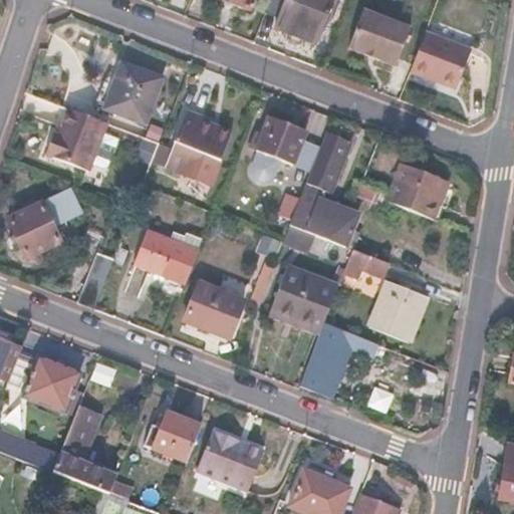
[(222,0),(249,10),(252,0),(222,0)]
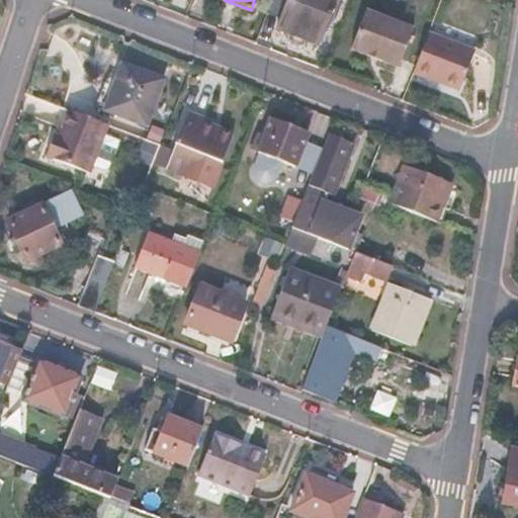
[(270,0),(265,14),(280,20),(277,29),(326,49),(338,18),(336,17),(342,0),(270,0)]
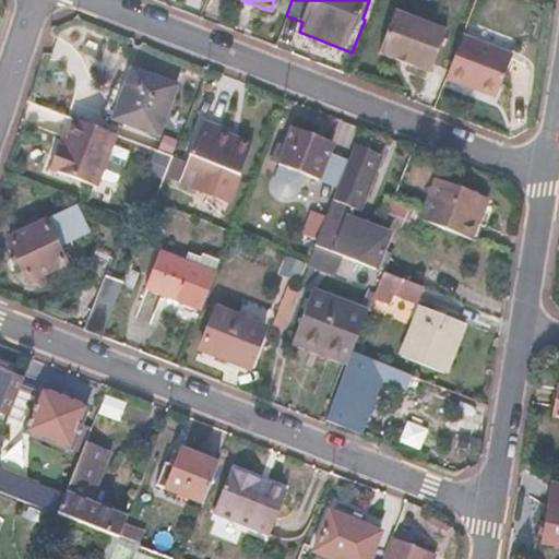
[(427,73),(443,31),(392,11),(376,52),(427,73)]
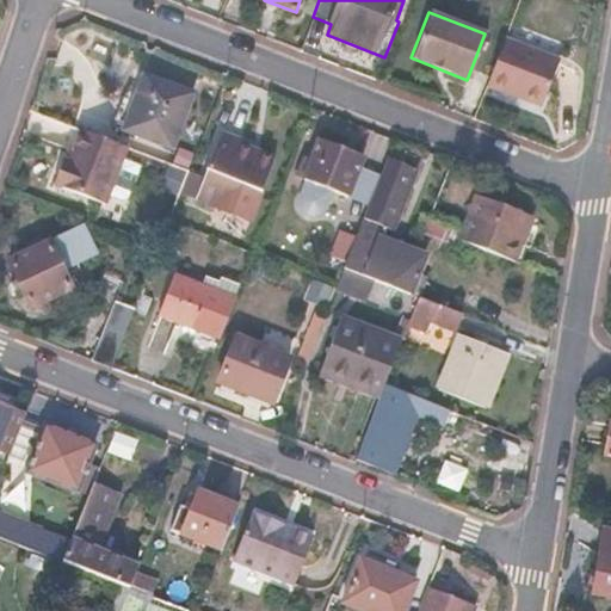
[(556,62),(503,41),(483,87),(538,110),(556,62)]
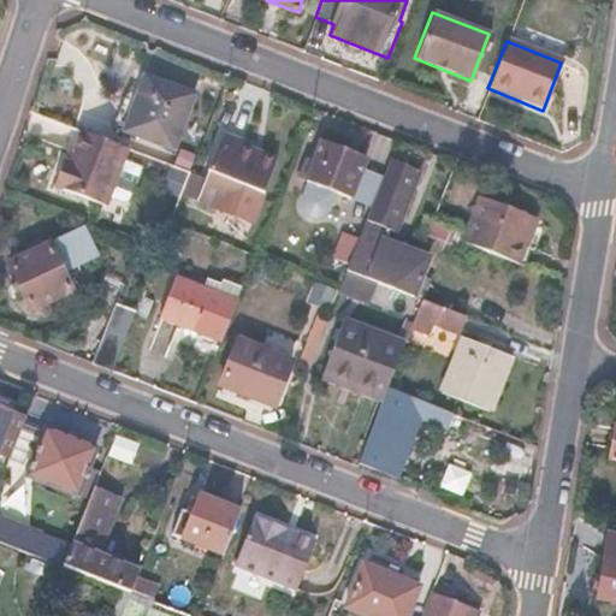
[(193,93),(143,75),(123,130),(172,148),(193,93)]
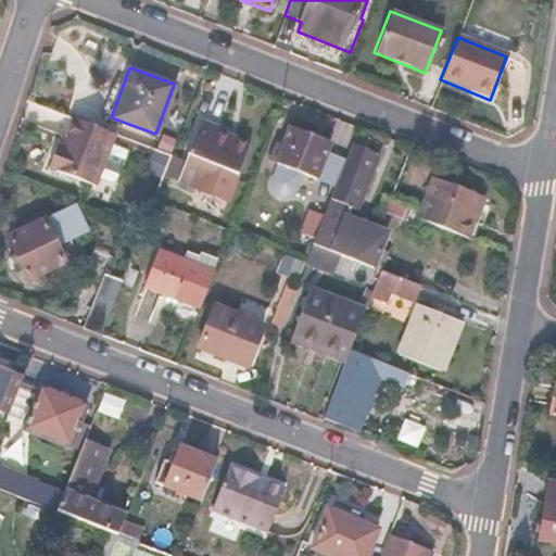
[(64,144),(59,143),(49,167),(96,185),(116,135),(74,118),(64,144)]
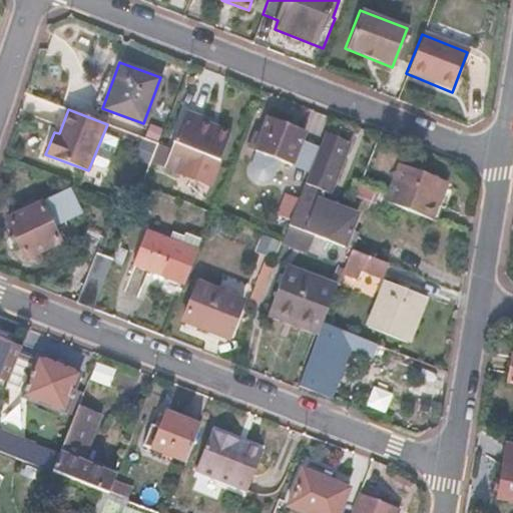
[(200,115),(183,109),(172,138),(175,139),(164,167),(208,184),(229,129),(215,124),(214,128),(209,126),(210,122),(199,118),(200,115)]
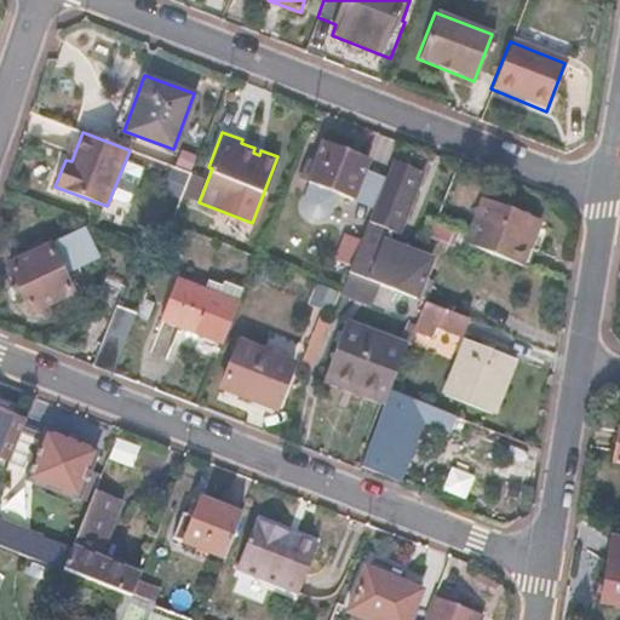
[(368,158),(325,141),(308,181),(351,199),(368,158)]
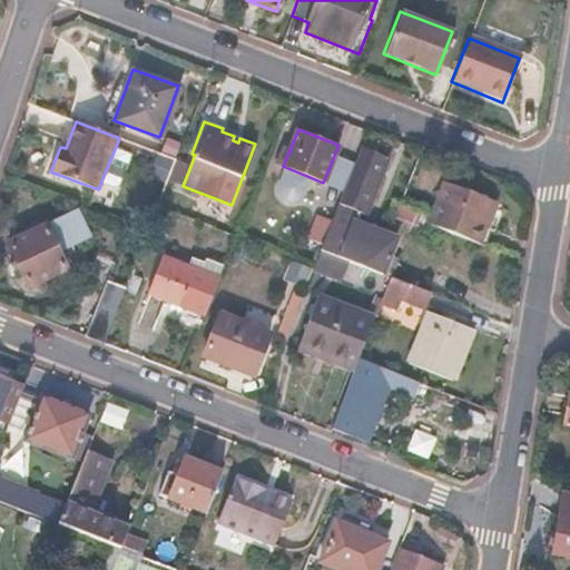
[(169,160),(175,149),(165,145),(148,176),(163,184),(174,163),(169,160)]
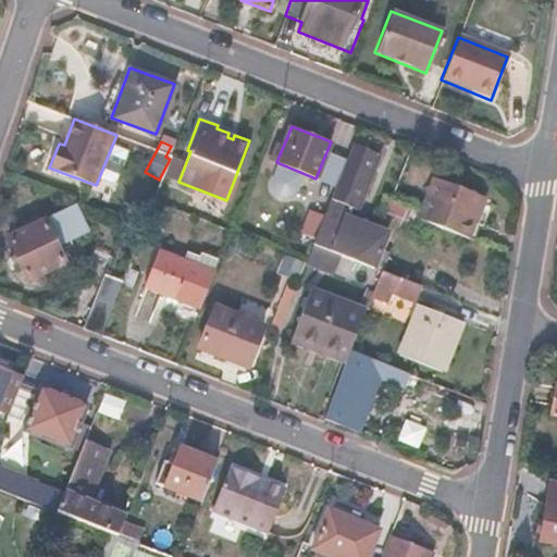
[(349,149),(337,144),(331,161),(344,165),(349,149)]
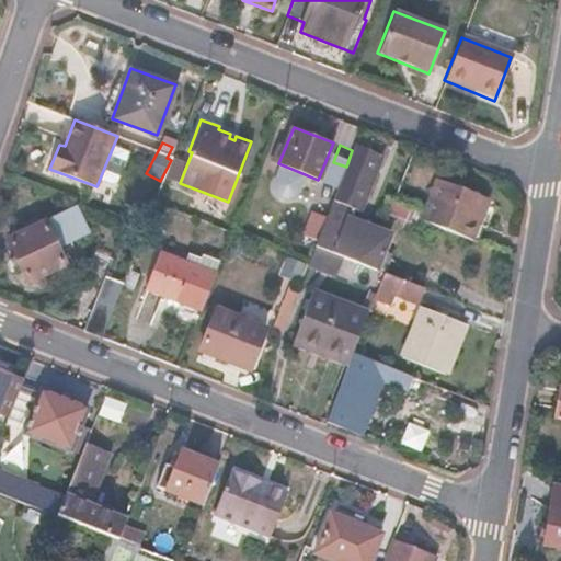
[(352,150),(346,167),(315,245),(376,270),(390,235),(353,220),(377,156),(354,147),(352,150)]
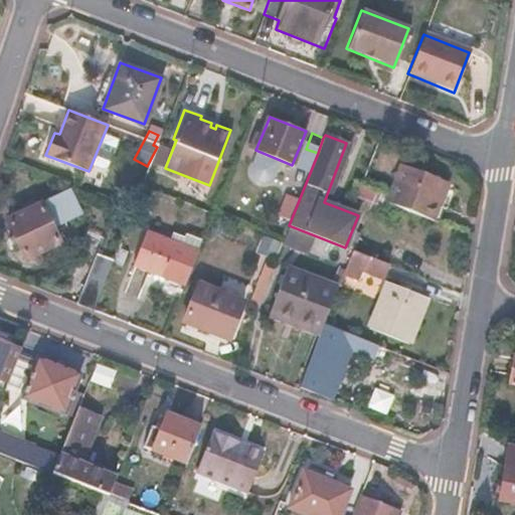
[(448,181),(402,164),(391,194),(387,203),(433,220),(448,181)]
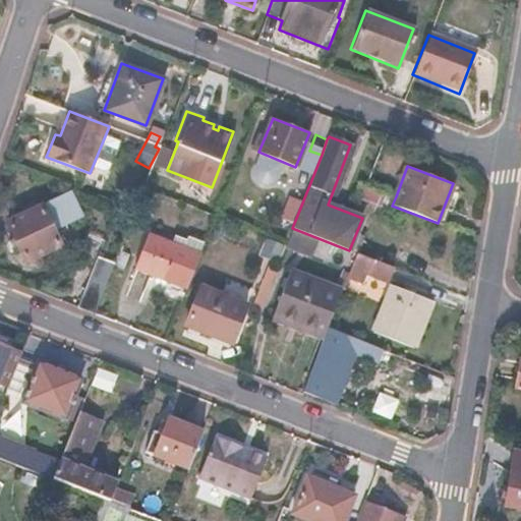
[(81,216),(71,193),(8,223),(25,262),(60,245),(53,229),(81,216)]
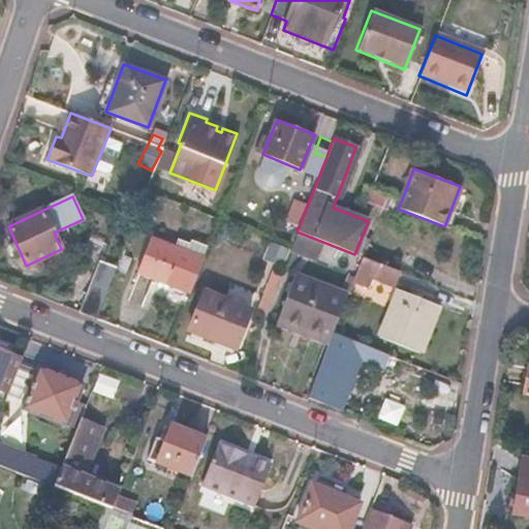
[(297,231),(290,247),(329,261),(331,255),(343,259),(340,267),(355,273),(363,257),(354,254),(297,231)]
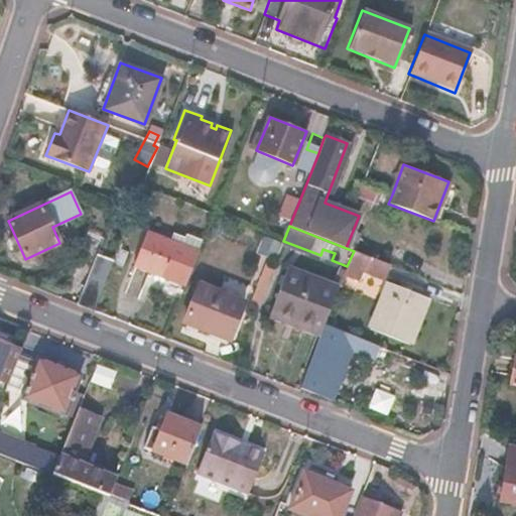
[(198,250),(147,230),(133,266),(183,286),(198,250)]
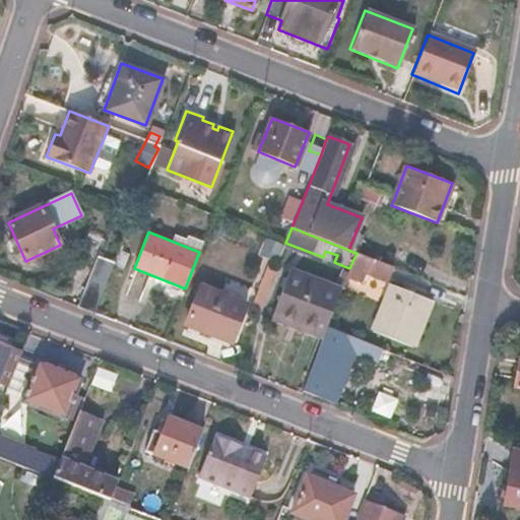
[(390,266),(356,253),(349,268),(347,273),(364,279),(366,273),(385,280),(390,266)]
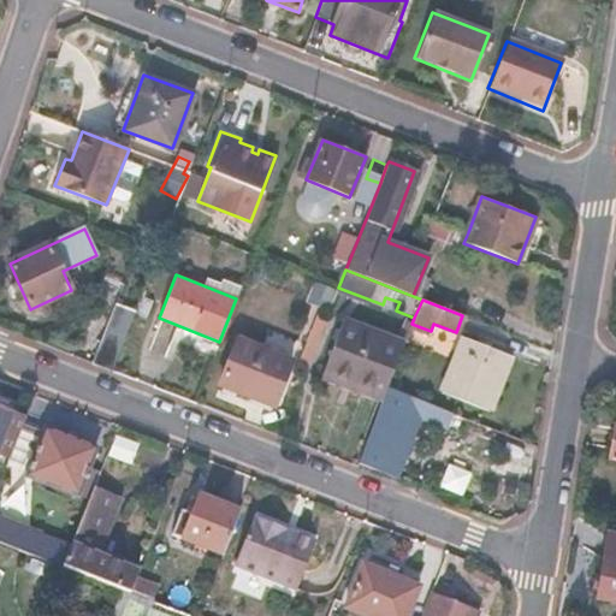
[(135,312),(116,303),(93,363),(113,371),(135,312)]
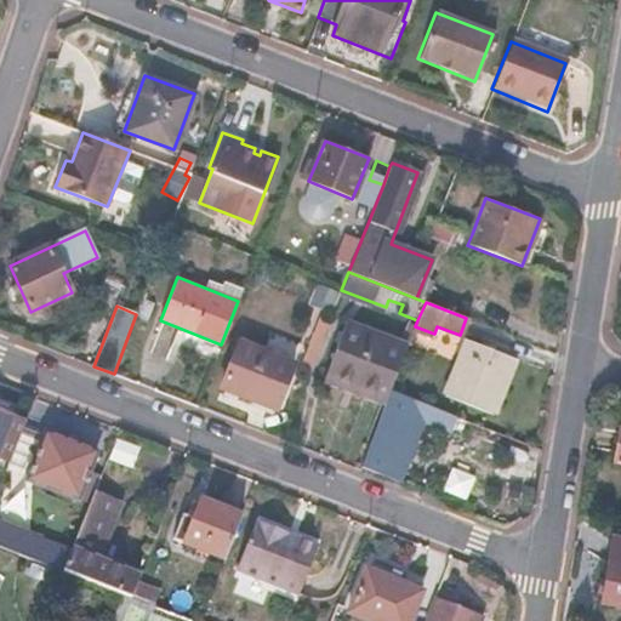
[(405,348),(346,325),(323,380),(385,404),(389,389),(405,348)]
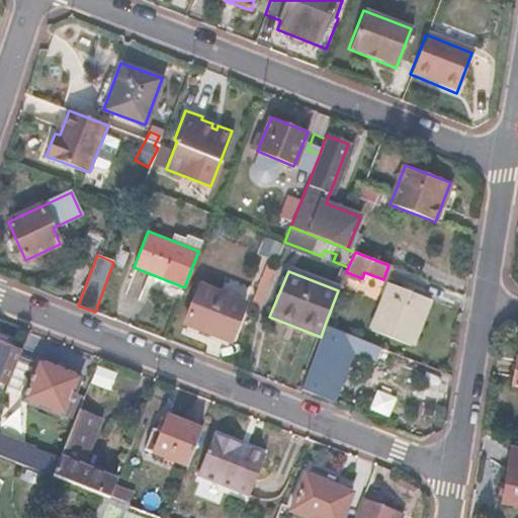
[(246,301),(200,283),(184,323),(230,341),(239,320),(246,301)]
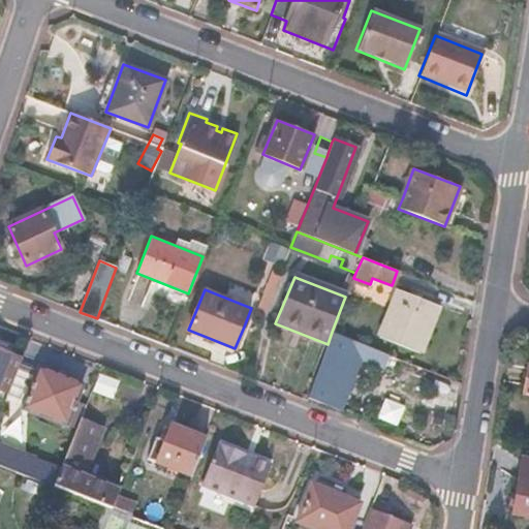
[(437,308),(395,290),(377,337),(419,353),(437,308)]
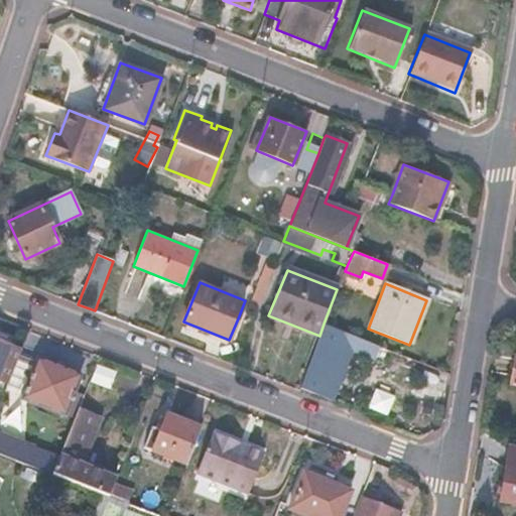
[(252,324),(238,318),(229,340),(243,345),(252,324)]
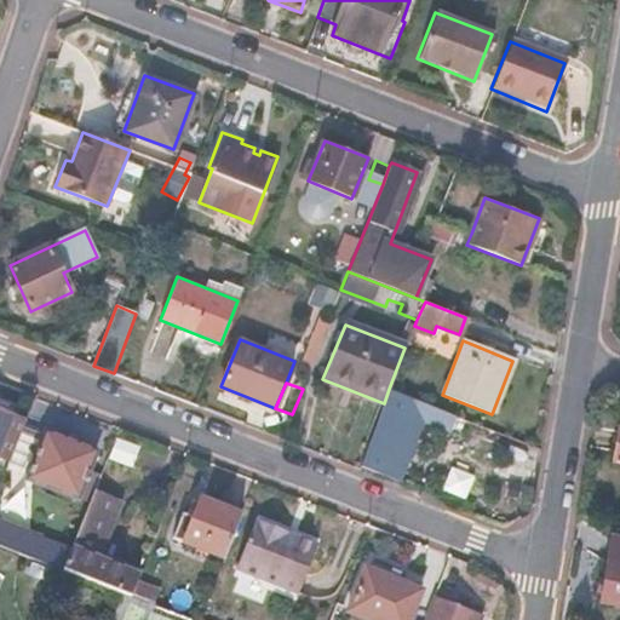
[(389,389),(384,403),(360,465),(379,472),(401,422),(413,426),(418,415),(447,428),(453,414),(389,389)]
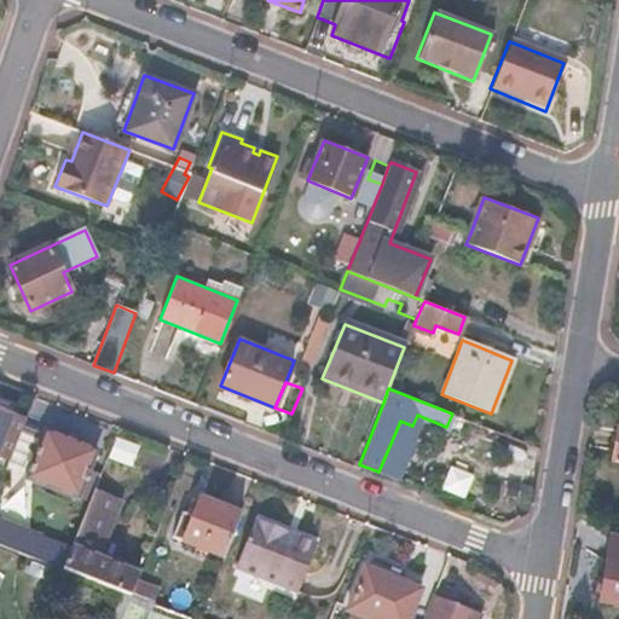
[(93,451),(45,432),(27,480),(76,499),(93,451)]
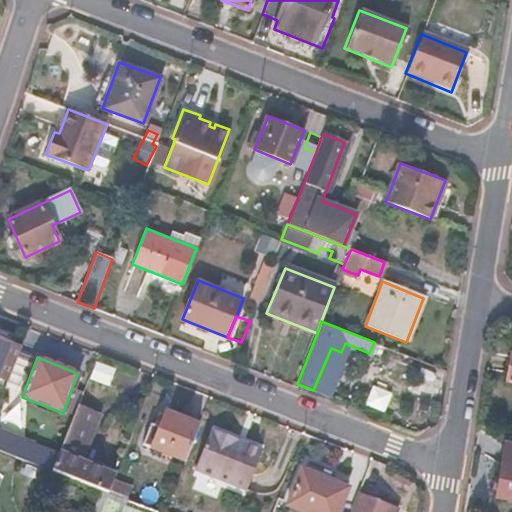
[(76,406),(56,457),(51,470),(98,489),(102,479),(111,483),(116,472),(105,467),(102,471),(78,462),(96,413),(76,406)]
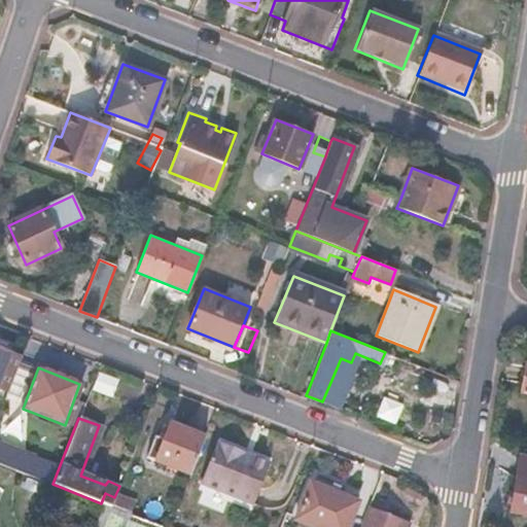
[(165,442),(154,437),(146,459),(189,476),(204,438),(171,426),(165,442)]
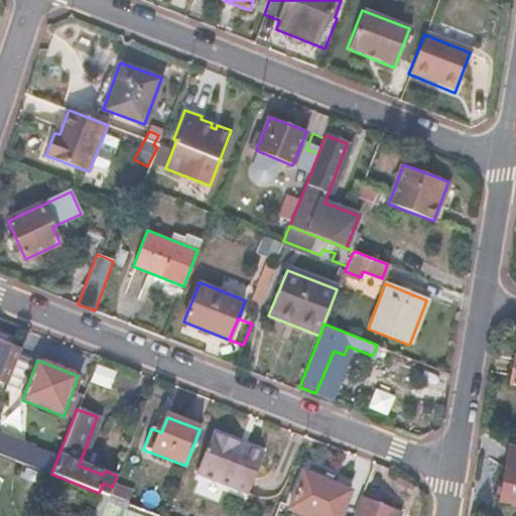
[(264,455),(213,434),(198,474),(249,494),(264,455)]
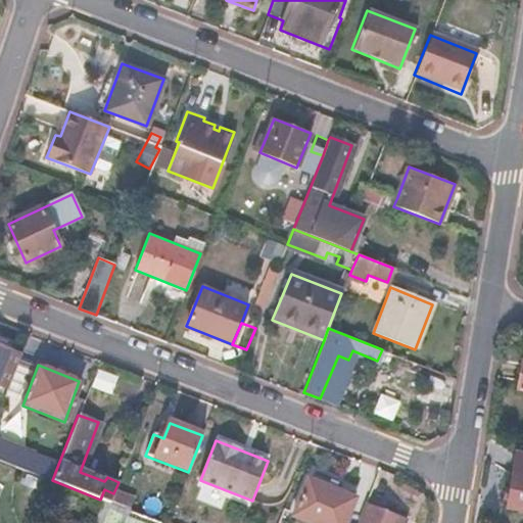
[(0,443),(0,460),(42,476),(52,480),(57,467),(0,443)]
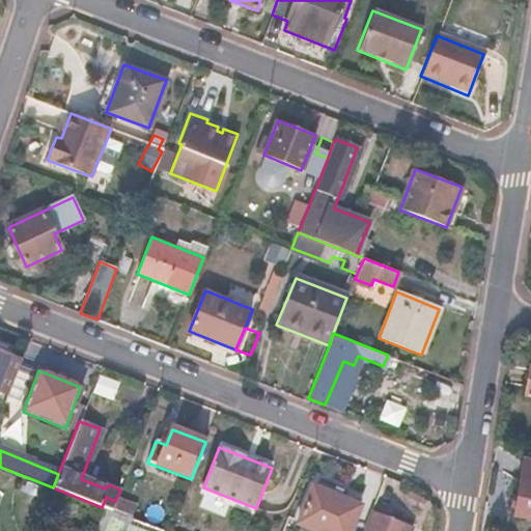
[(530,463),(525,463),(514,516),(530,520),(530,463)]
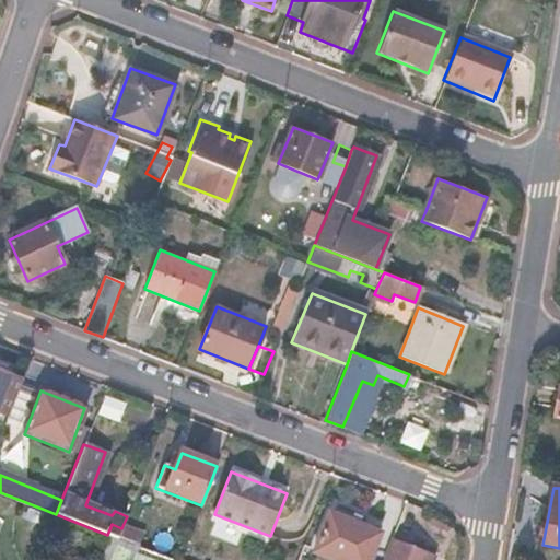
[(369,559),(378,536),(328,514),(312,555),(325,559),(369,559)]
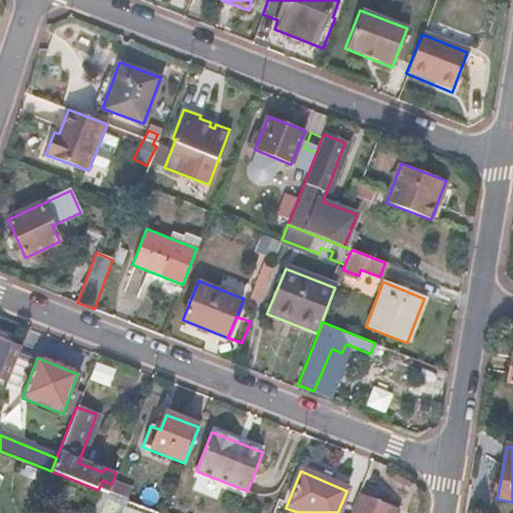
[(98,490),(101,491),(127,501),(131,492),(111,484),(102,480),(98,490)]
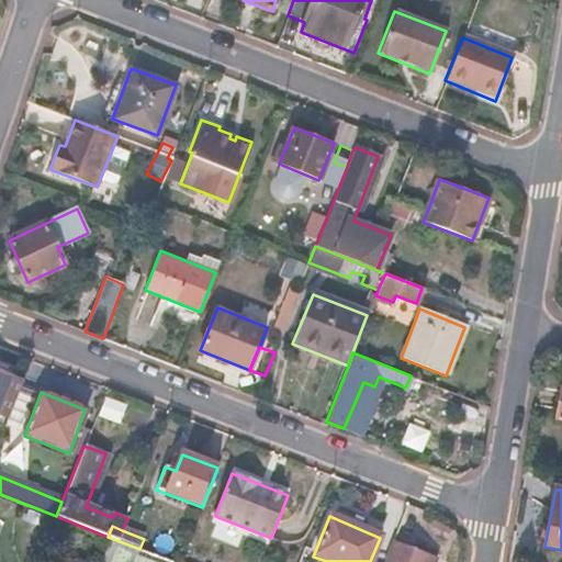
[(431,561),(434,559),(392,542),(384,561),(431,561)]
